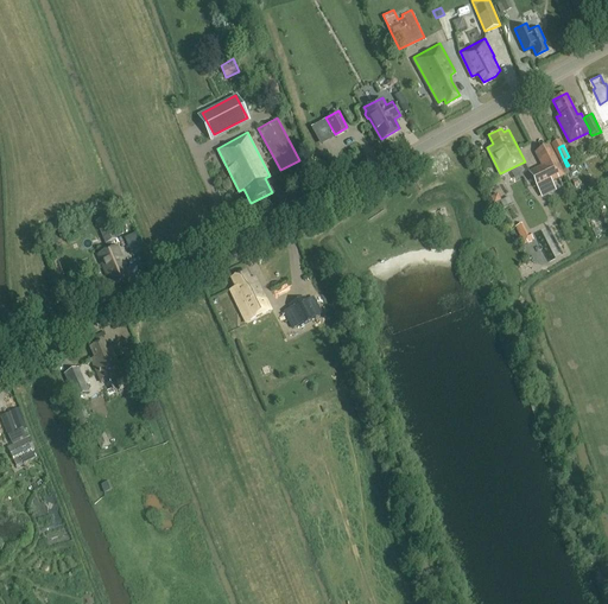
[(561,161),(563,167),(567,166),(558,147),(553,148),(561,161)]
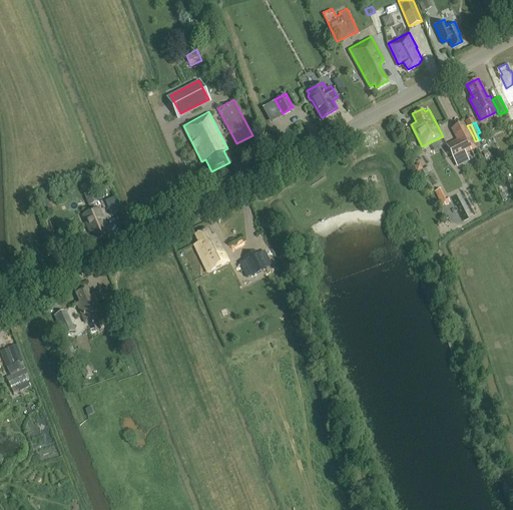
[(446,143),(454,157),(476,146),(469,131),(457,137),(446,143)]
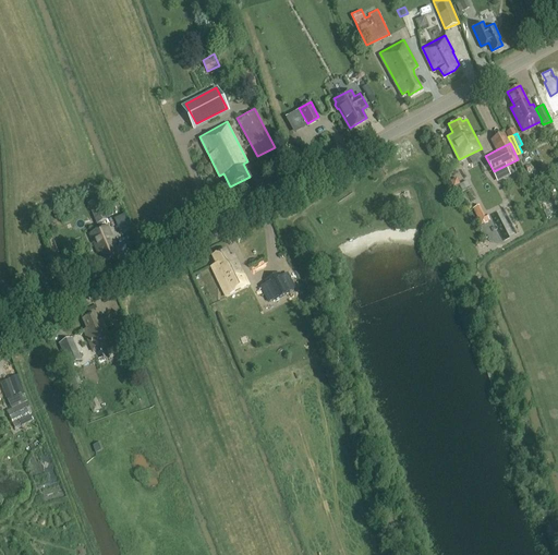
[(462,179),(456,182),(459,190),(466,186),(462,179)]
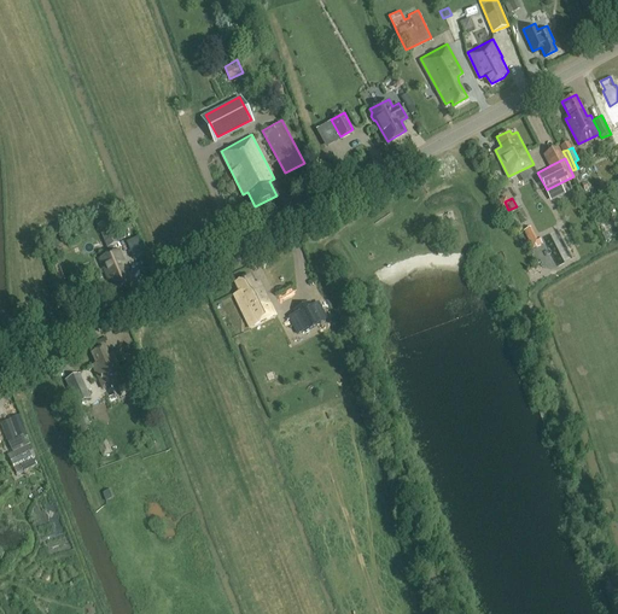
[(111,274),(116,286),(129,280),(123,268),(127,265),(120,249),(114,251),(111,244),(118,240),(109,218),(98,223),(110,252),(99,257),(108,276),(111,274)]
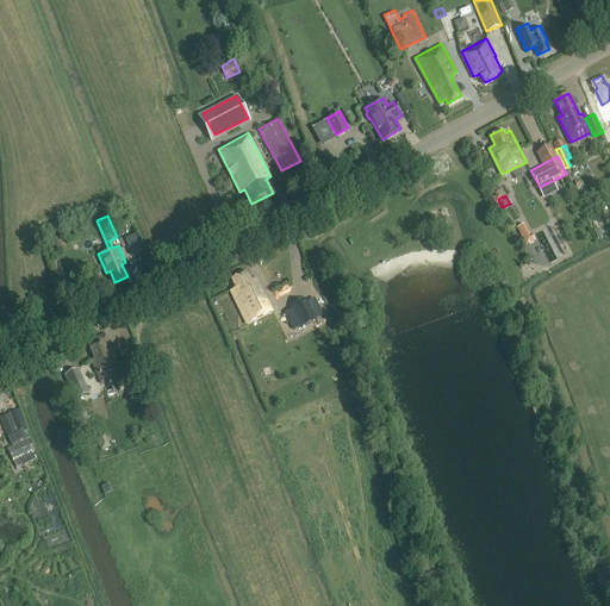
[(516,225),(526,243),(535,238),(531,232),(529,233),(523,222),(516,225)]
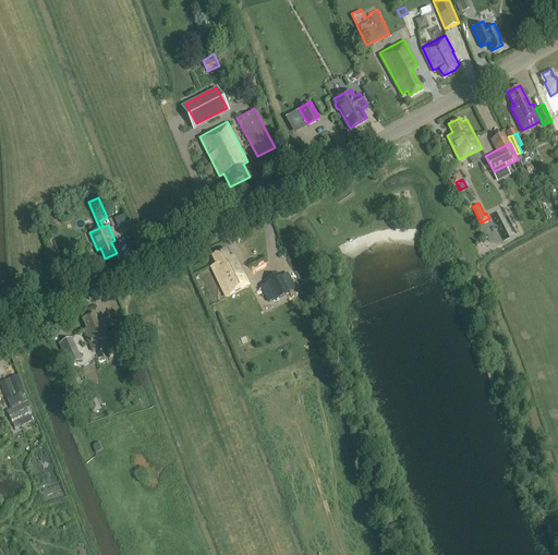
[(211,264),(226,296),(249,284),(233,253),(229,255),(226,248),(213,254),(216,262),(211,264)]
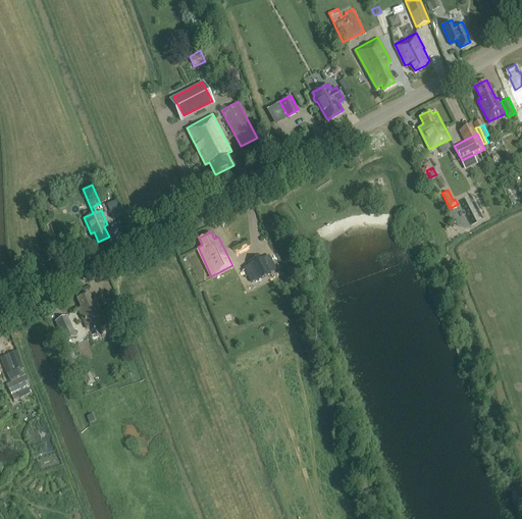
[(261,254),(249,260),(250,263),(244,265),(248,273),(254,270),(258,278),(270,272),(269,271),(275,268),(268,254),(262,256),(261,254)]
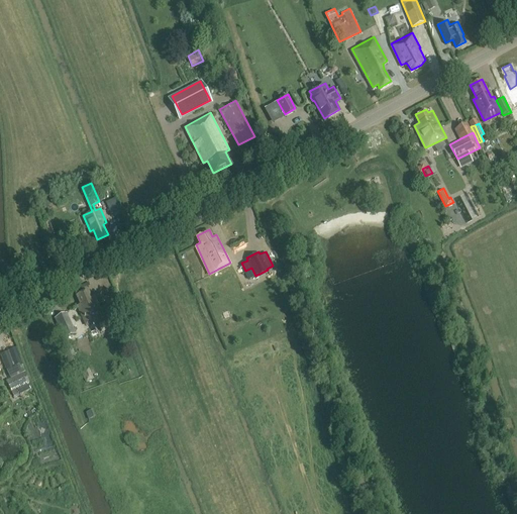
[(238,286),(234,289),(240,297),(244,294),(238,286)]
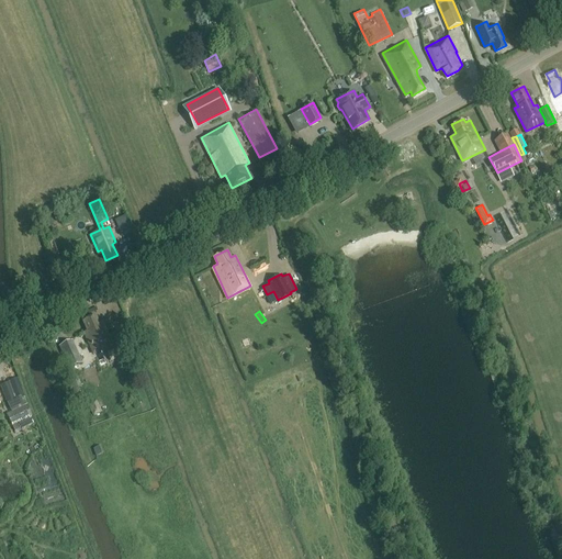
[(96,314),(82,320),(88,330),(83,331),(93,351),(105,346),(105,348),(111,358),(130,349),(125,339),(113,345),(103,322),(100,324),(96,314)]
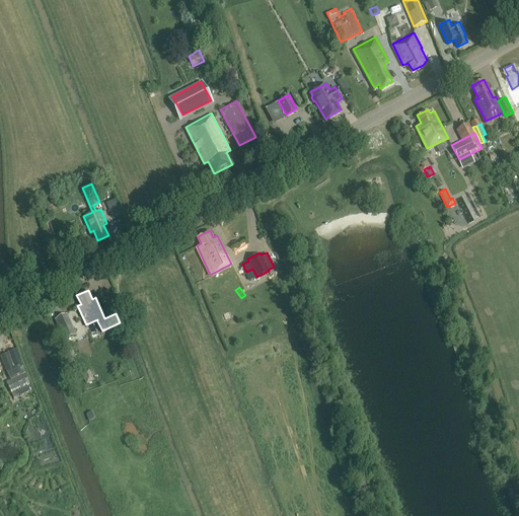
[(63,339),(76,334),(67,312),(54,317),(63,339)]
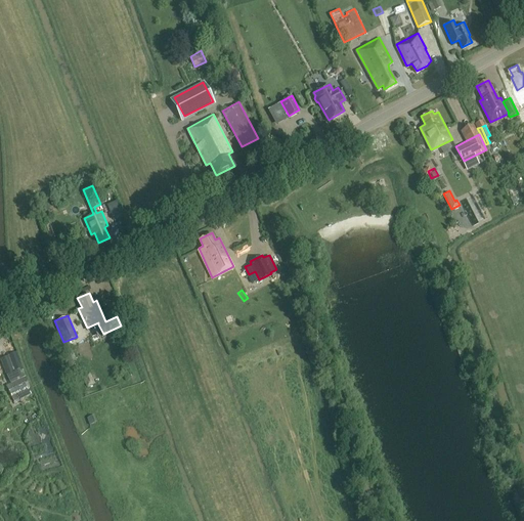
[(77,361),(72,345),(62,348),(68,364),(77,361)]
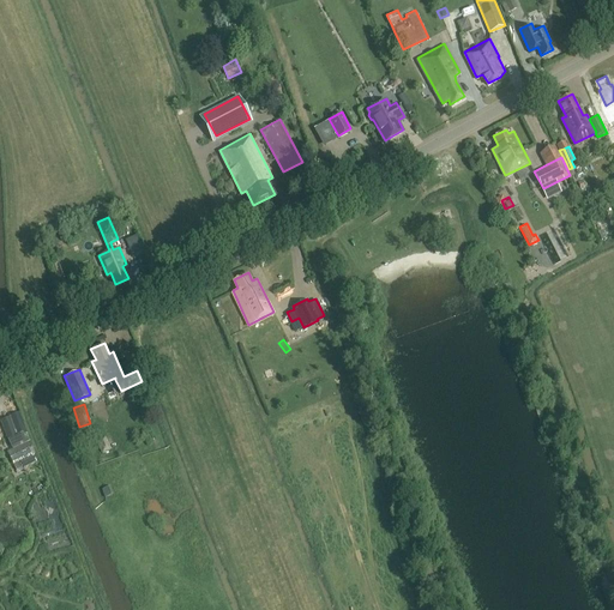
[(11,412),(11,414),(17,432),(23,429),(23,432),(26,430),(19,409),(11,412)]
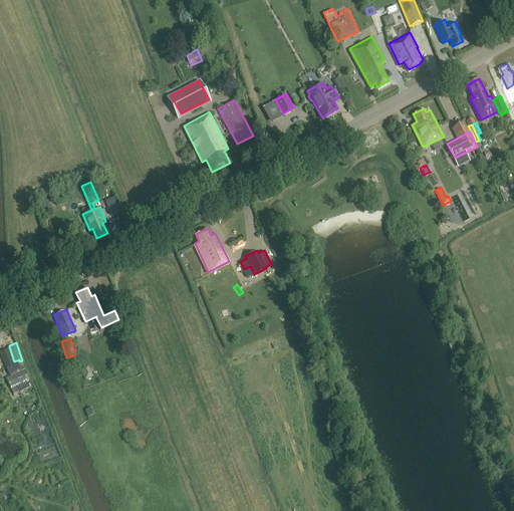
[(14,361),(9,346),(1,349),(7,365),(14,361)]
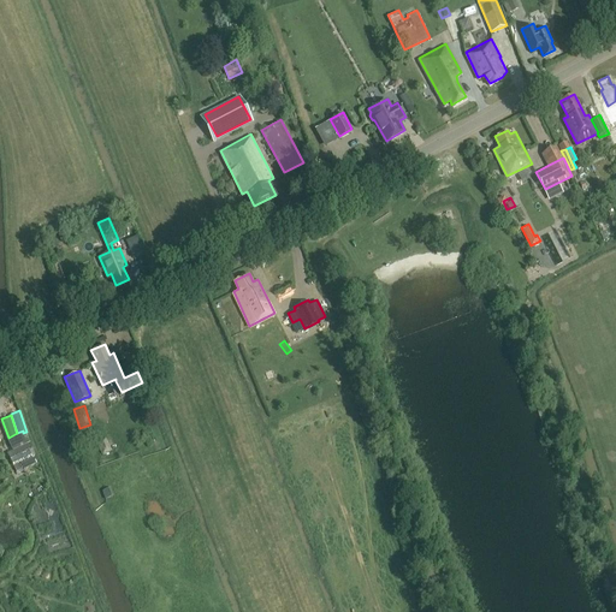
[(21,461),(35,453),(29,440),(28,441),(23,433),(23,431),(17,433),(9,438),(7,439),(12,447),(6,451),(13,464),(13,463),(16,469),(23,465),(21,461)]
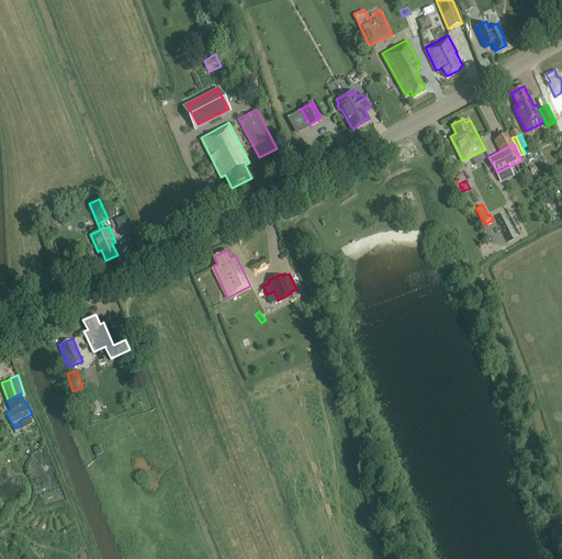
[(102,410),(96,398),(87,402),(92,414),(102,410)]
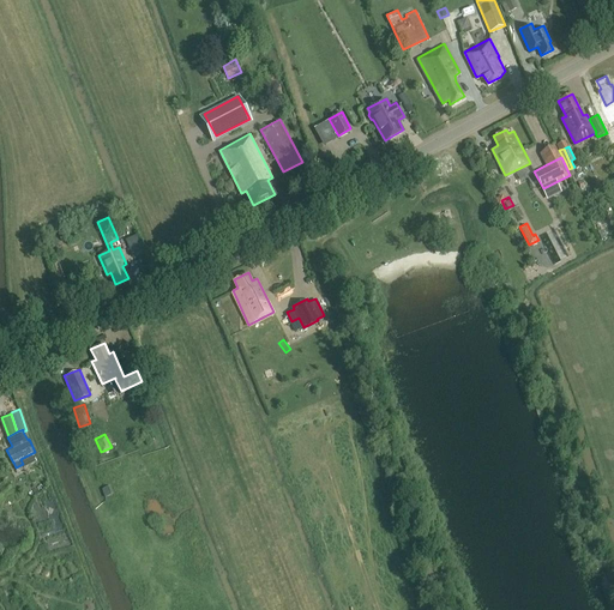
[(19,485),(37,478),(32,465),(14,472),(19,485)]
